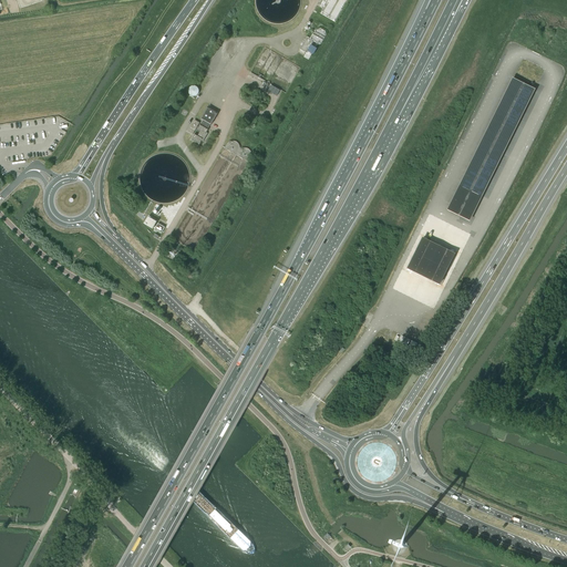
[(336,22),(348,0),(320,0),(318,4),(322,7),(321,8),(322,9),(321,11),(320,13),(336,22)]
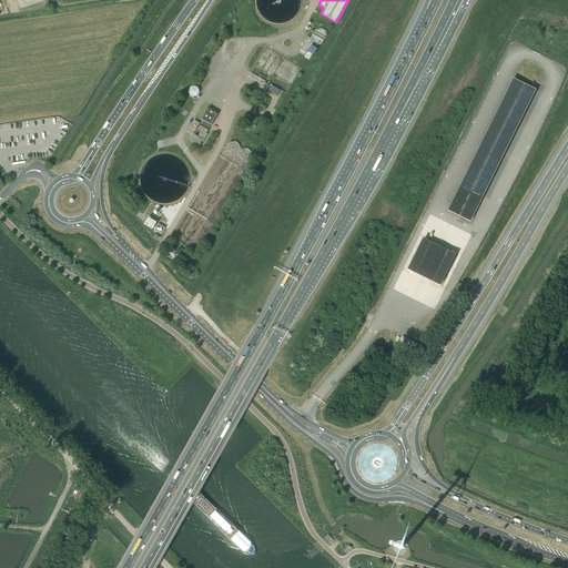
[(308,37),(301,50),(311,57),(318,44),(321,44),(327,36),(326,31),(321,29),(316,30),(315,29),(313,32),(314,33),(311,39),(308,37)]
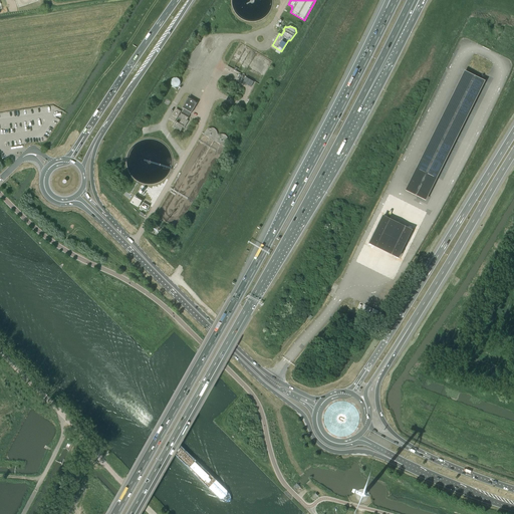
[(272,61),(241,43),(228,66),(259,84),(272,61)]
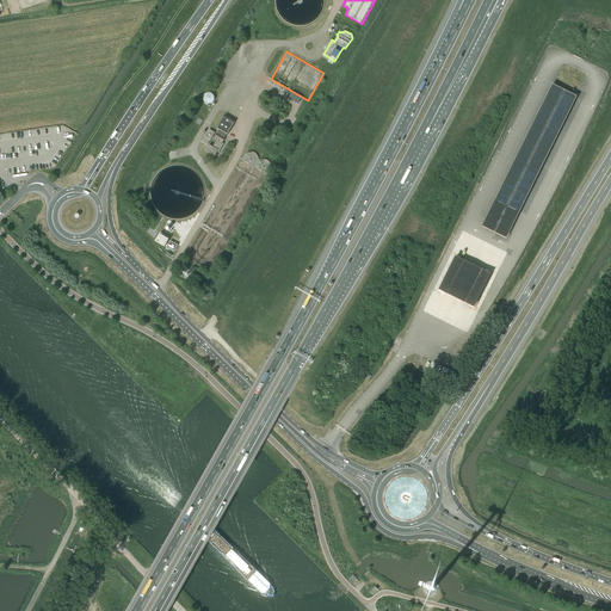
[(553,85),(481,227),(505,239),(576,97),(553,85)]
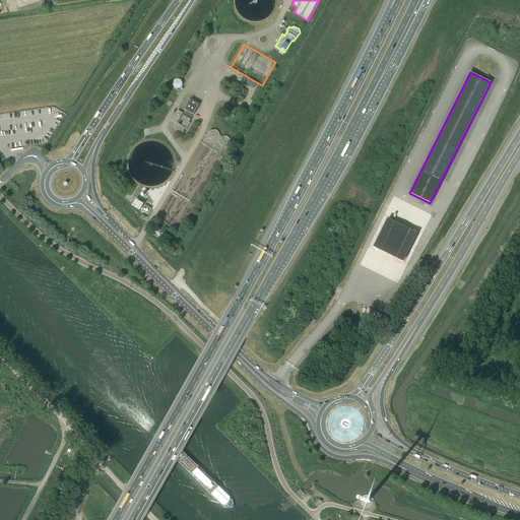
[(249,78),(246,83),(254,88),(257,83),(249,78)]
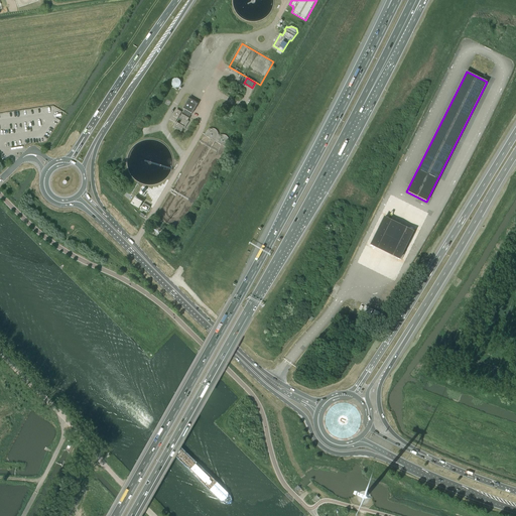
[(174,87),(175,88),(176,89),(178,88),(179,88),(180,87),(181,86),(181,84),(181,83),(180,82),(179,80),(178,80),(176,80),(175,80),(174,81),(173,82),(172,84),(172,85),(173,86),(174,87)]
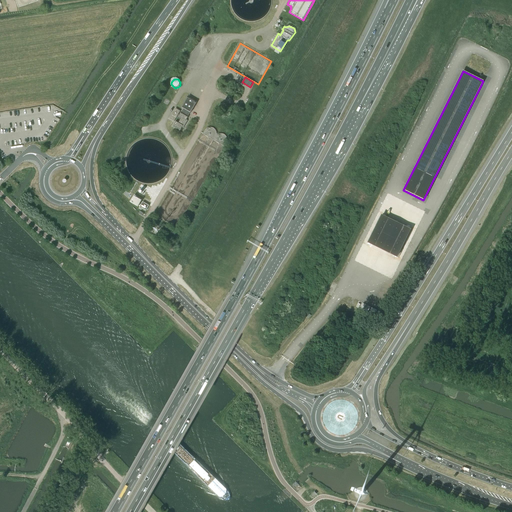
[(179,115),(178,115),(180,111),(176,109),(170,119),(174,121),(176,117),(180,120),(178,123),(176,121),(173,126),(180,131),(182,127),(183,128),(188,121),(186,120),(189,116),(188,116),(190,113),(191,113),(197,102),(188,96),(182,107),(184,109),(182,112),(181,112),(179,115)]
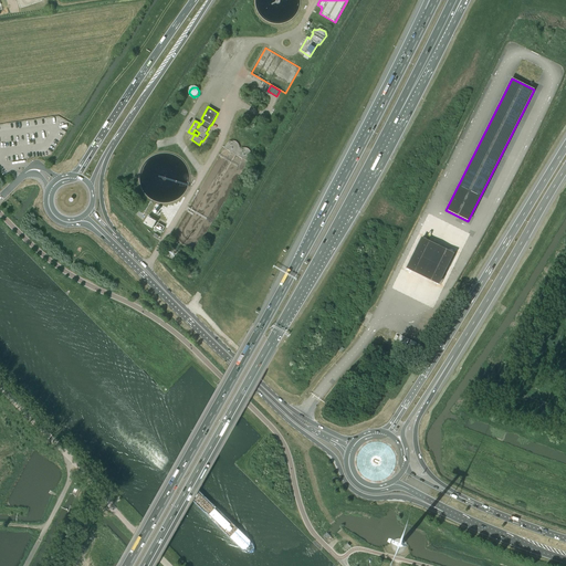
[(148,218),(145,223),(152,228),(156,221),(148,218)]
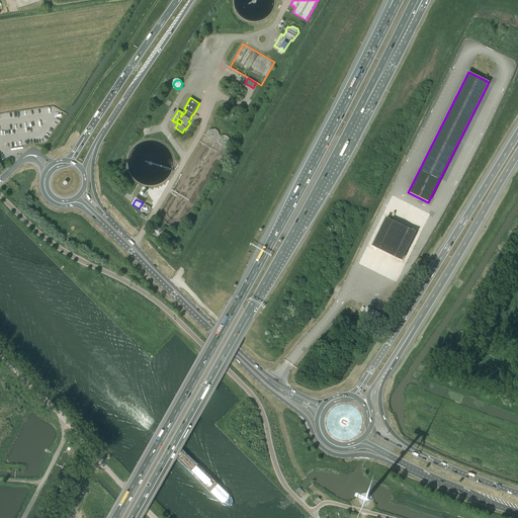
[(145,204),(142,209),(148,213),(151,207),(145,204)]
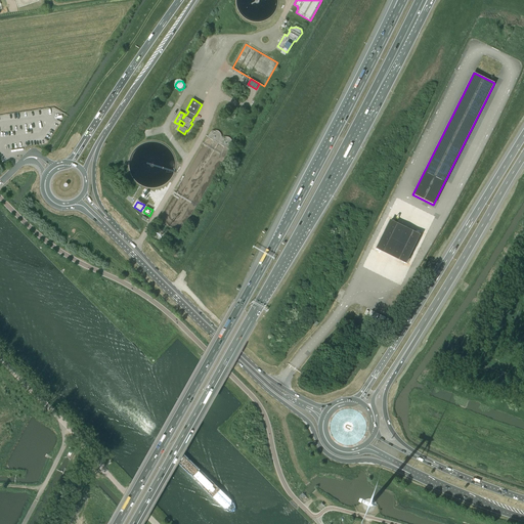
[(391,219),(377,248),(406,263),(421,234),(391,219)]
